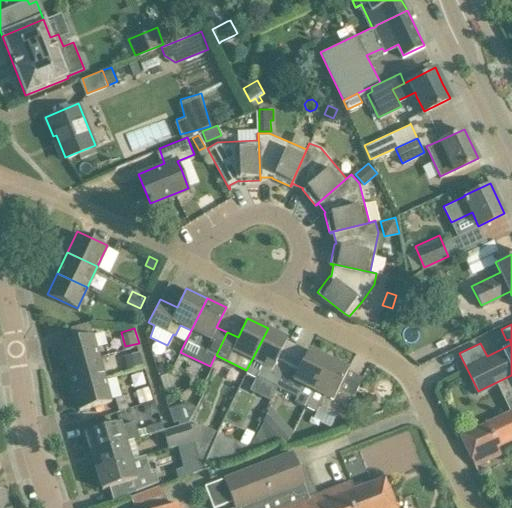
[(252,359),(246,371),(255,376),(256,375),(277,386),(289,362),(277,357),(287,337),(268,328),(252,359)]
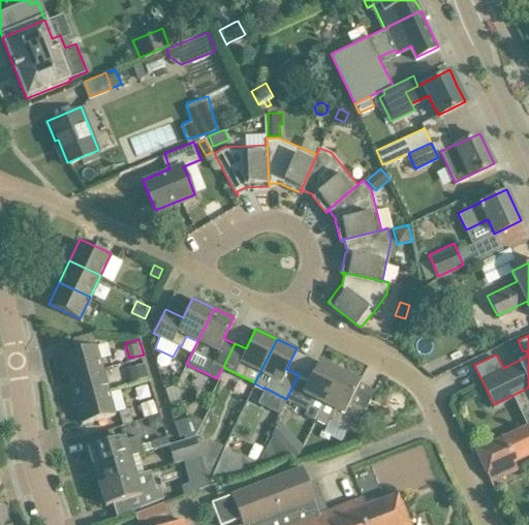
[(62,352),(69,376),(102,367),(96,343),(62,352)]
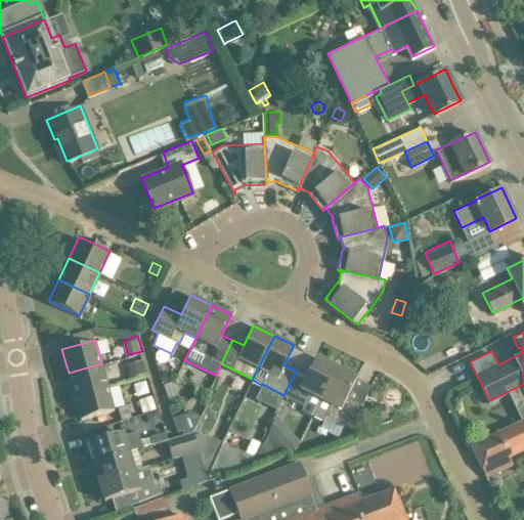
[(301,408),(313,415),(337,366),(315,356),(306,376),(296,371),(284,395),(303,404),(301,408)]
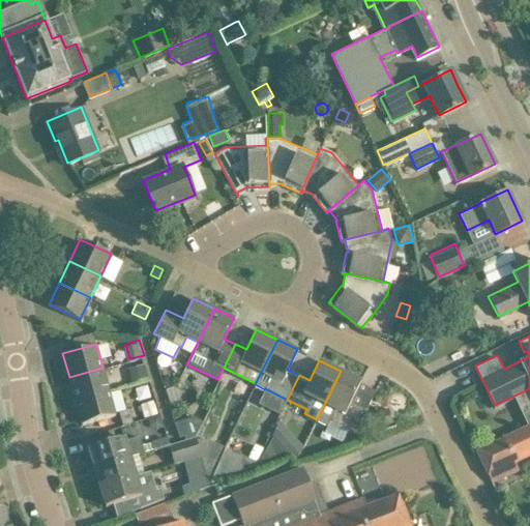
[(127,368),(133,382),(148,377),(144,362),(127,368)]
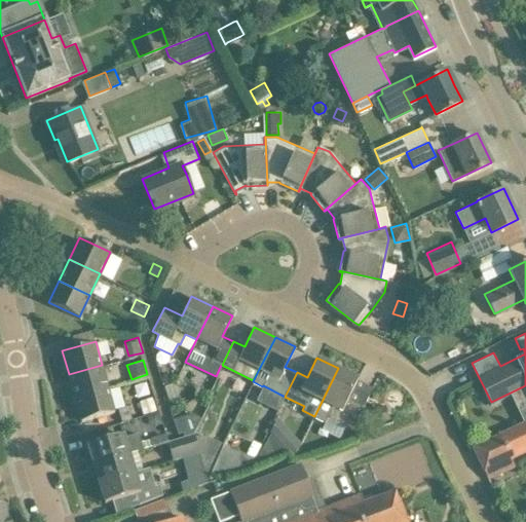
[(69,374),(75,397),(108,387),(102,365),(69,374)]
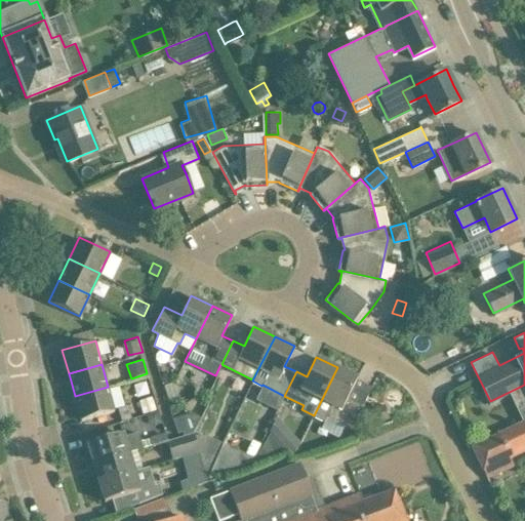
[(337,367),(314,415),(324,421),(326,415),(344,424),(351,428),(362,404),(347,397),(357,376),(337,367)]
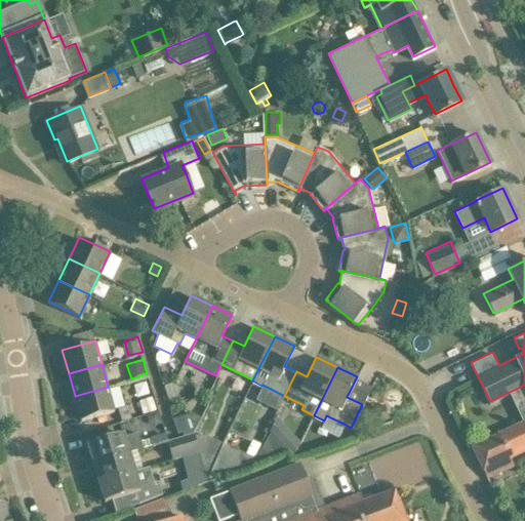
[(108,387),(75,396),(81,418),(114,409),(108,387)]
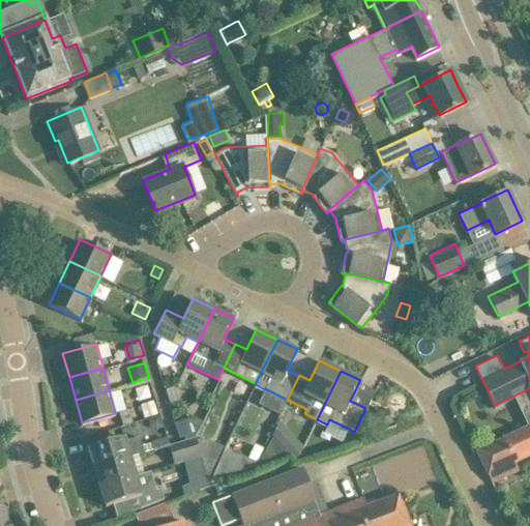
[(158,412),(153,399),(140,403),(144,417),(158,412)]
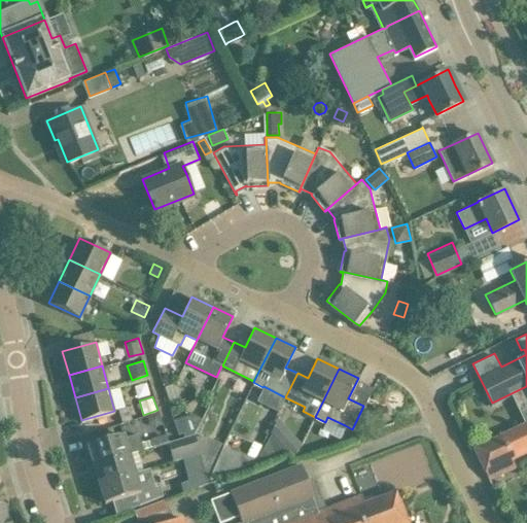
[(387,403),(371,409),(377,424),(393,418),(387,403)]
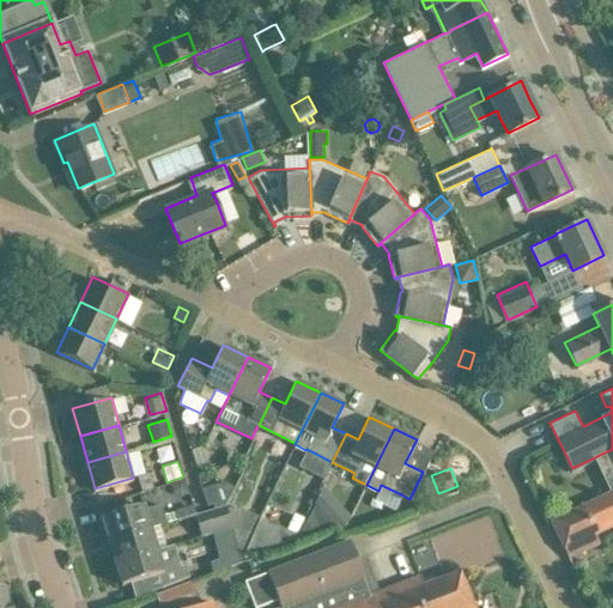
[(141,488),(153,485),(150,470),(138,474),(141,488)]
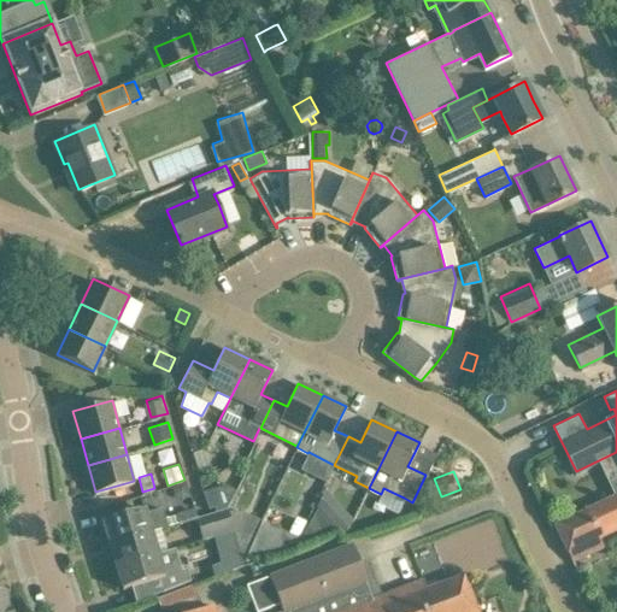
[(225,482),(203,489),(209,507),(213,506),(216,510),(227,506),(236,489),(225,482)]
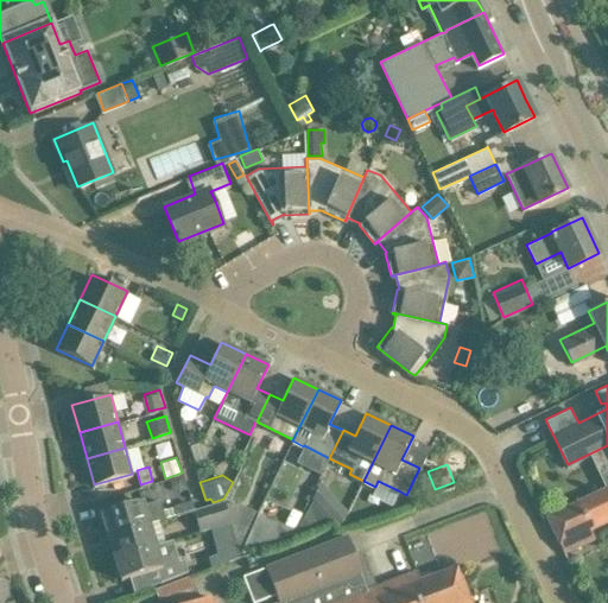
[(321,481),(295,531),(330,518),(340,527),(348,511),(321,481)]
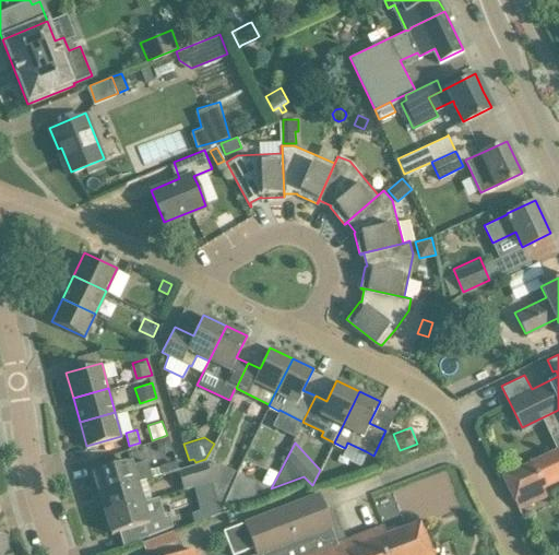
[(558,446),(528,462),(502,474),(509,488),(519,510),(548,496),(543,486),(558,477),(558,446)]
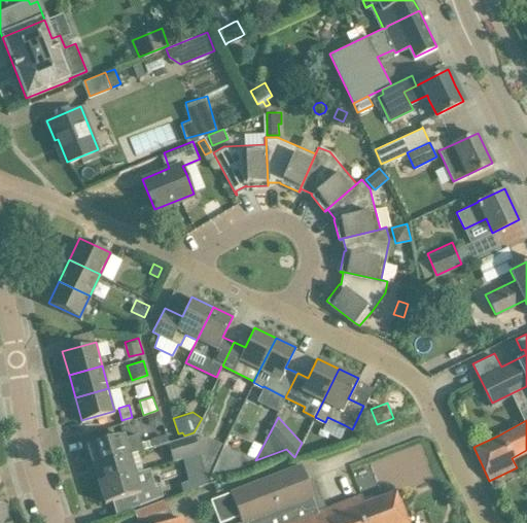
[(93,462),(144,448),(139,432),(125,437),(124,432),(88,444),(93,462)]
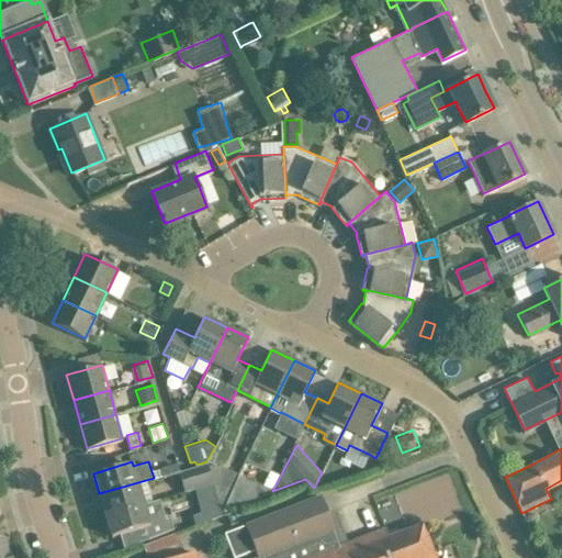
[(177,461),(161,466),(161,467),(164,473),(165,475),(180,470),(177,461)]
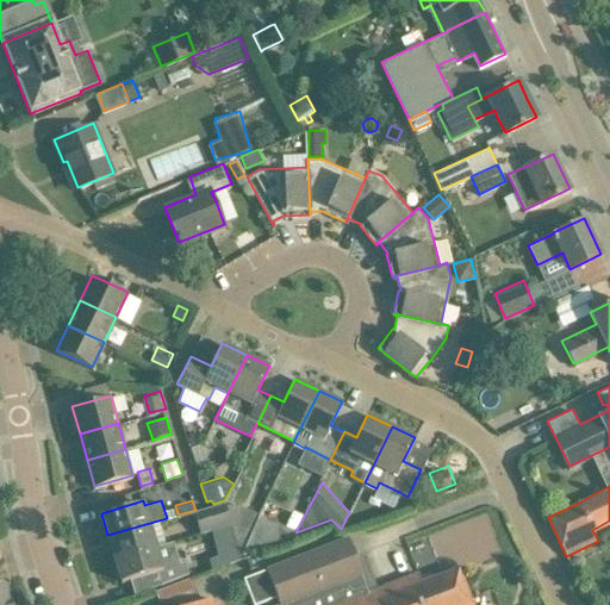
[(195,511),(201,532),(215,528),(229,524),(230,524),(224,500),(213,504),(195,510),(195,511)]
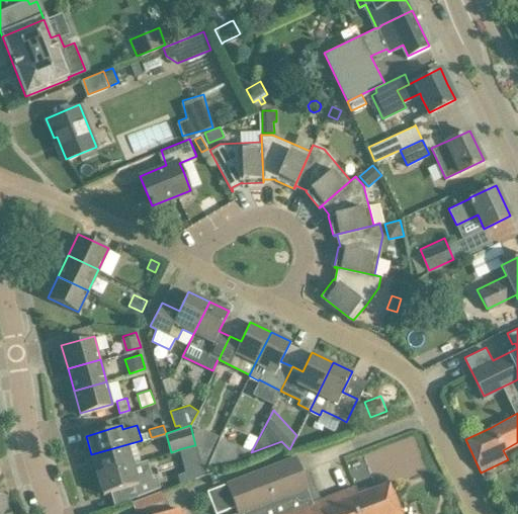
[(220,437),(205,469),(248,455),(250,449),(220,437)]
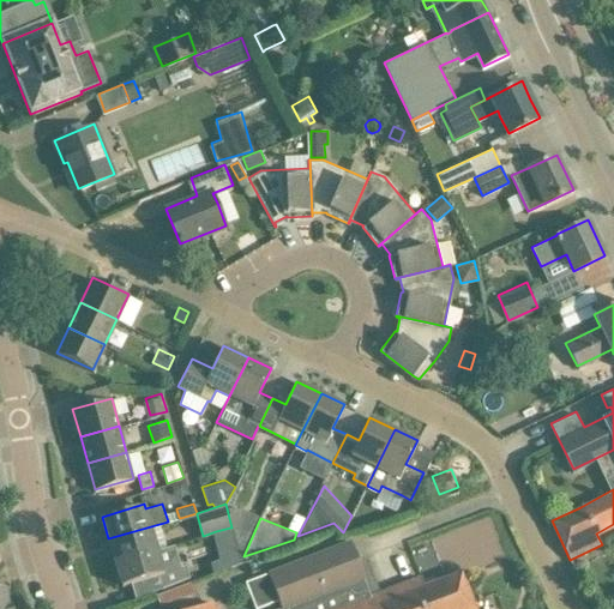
[(108,538),(102,541),(104,552),(112,549),(115,562),(127,559),(157,549),(157,548),(151,528),(151,526),(120,536),(108,538)]
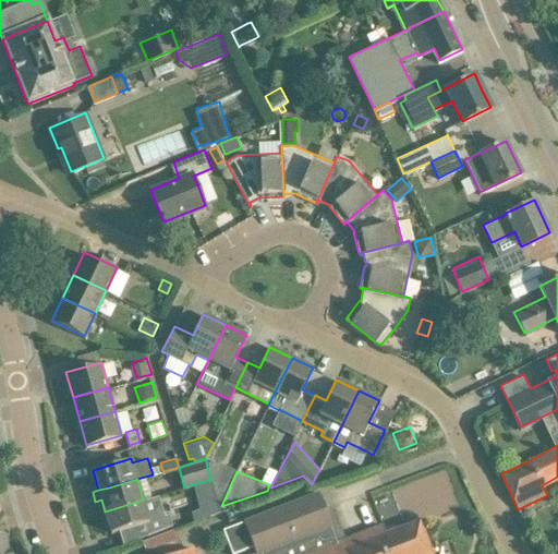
[(196,553),(194,545),(172,553),(432,553),(419,519),(386,532),(383,524),(337,541),(331,525),(335,524),(322,488),(244,516),(245,519),(223,528),(232,552),(255,544),(257,551),(247,553),(196,553)]
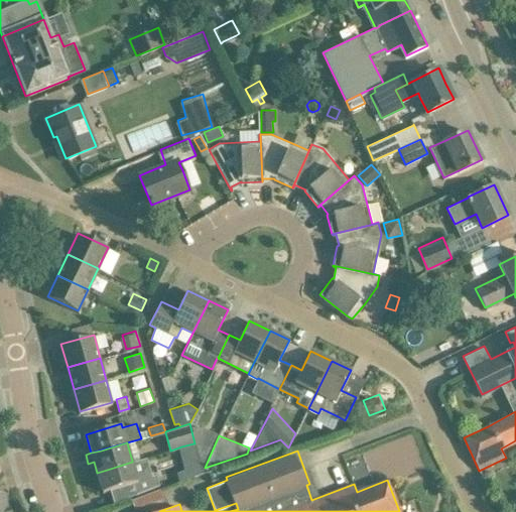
[(132,462),(107,470),(97,473),(103,491),(134,482),(137,493),(159,484),(157,476),(152,478),(147,459),(146,457),(132,461),(132,462)]
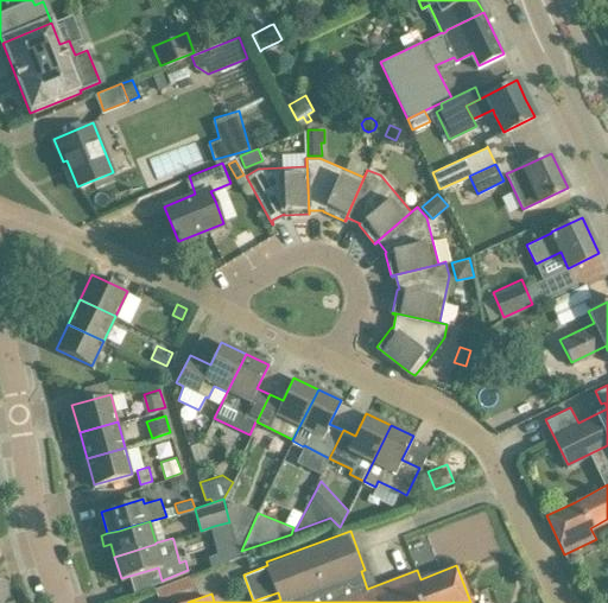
[(217,552),(208,556),(210,566),(239,556),(236,544),(216,550),(217,552)]
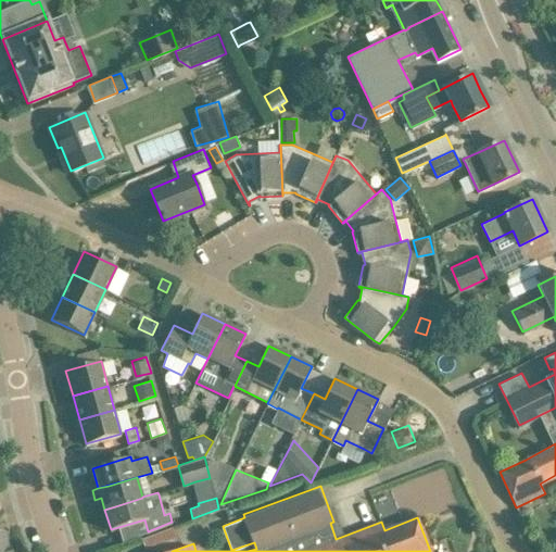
[(0,551),(11,551),(4,529),(0,530),(0,551)]
